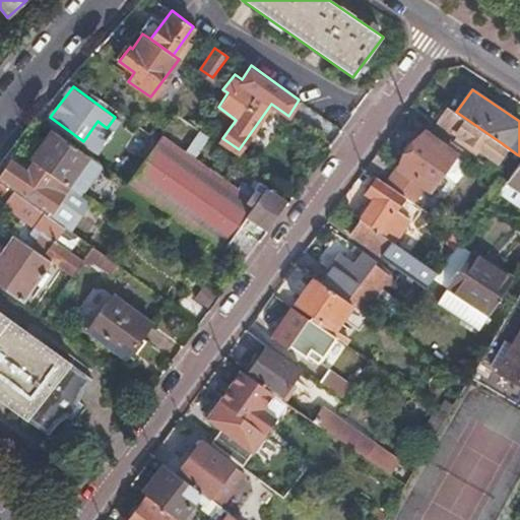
[(456,112),(448,107),(439,121),(492,157),(502,143),(456,112)]
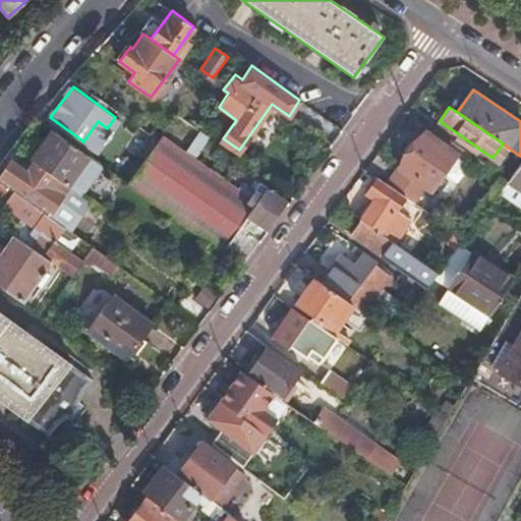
[(36,162),(67,184),(78,169),(89,155),(55,130),(32,160),(36,162)]
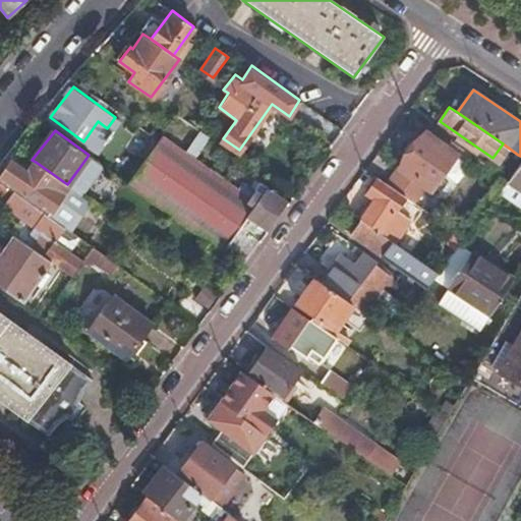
[(405,158),(387,183),(407,196),(416,203),(429,185),(432,187),(456,155),(424,131),(405,158)]
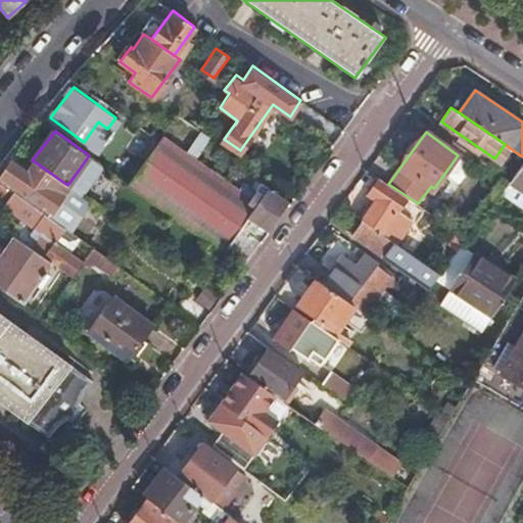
[(129,183),(224,251),(248,216),(255,206),(249,200),(251,196),(187,150),(162,134),(158,140),(152,149),(129,183)]
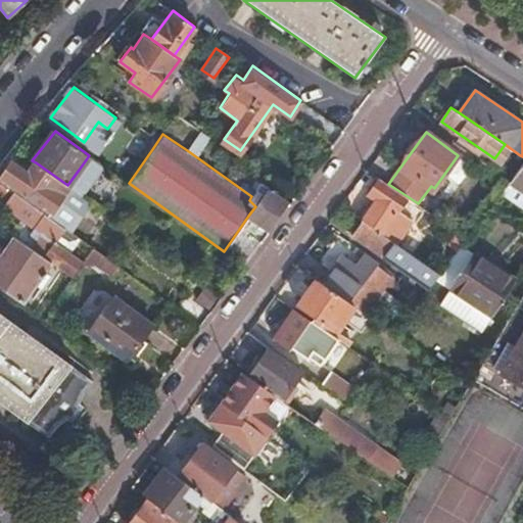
[(504,167),(500,172),(512,180),(522,163),(522,156),(520,155),(516,160),(510,162),(504,167)]
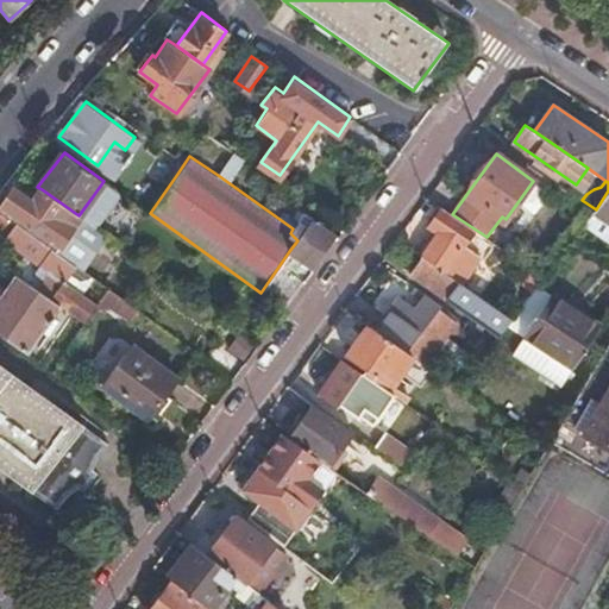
[(57,244),(79,215),(42,189),(32,201),(14,188),(11,195),(2,206),(57,244)]
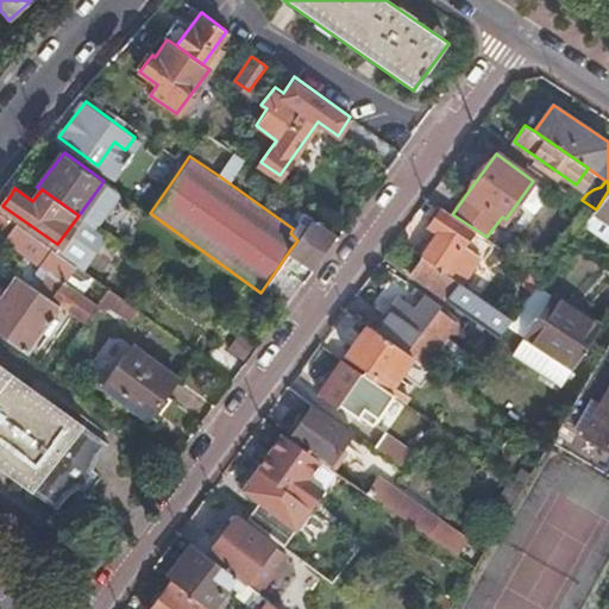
[(608,190),(596,209),(608,218),(608,190)]
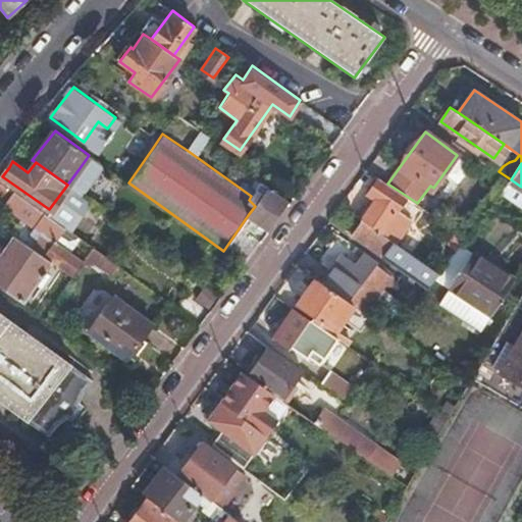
[(387,184),(378,176),(367,194),(375,200),(362,219),(396,243),(404,230),(412,219),(399,209),(408,197),(387,184)]
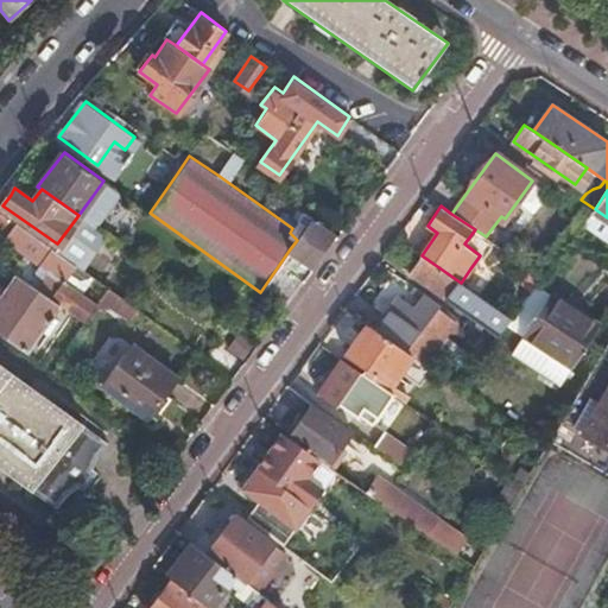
[(64,282),(76,265),(0,211),(0,235),(40,265),(37,271),(45,278),(39,286),(82,317),(94,303),(64,282)]
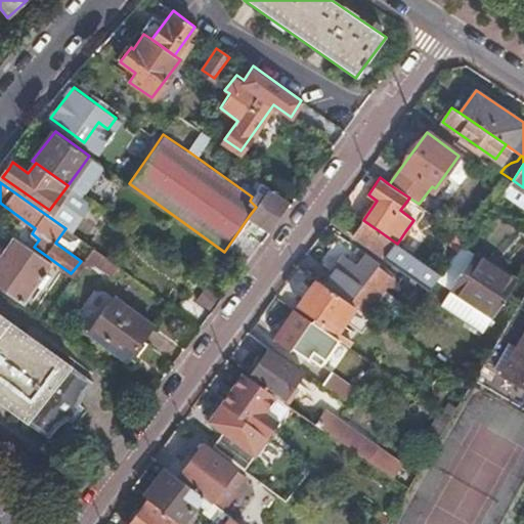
[(249,216),(267,228),(276,215),(287,200),(266,185),(256,199),(252,197),(250,201),(256,207),(249,216)]
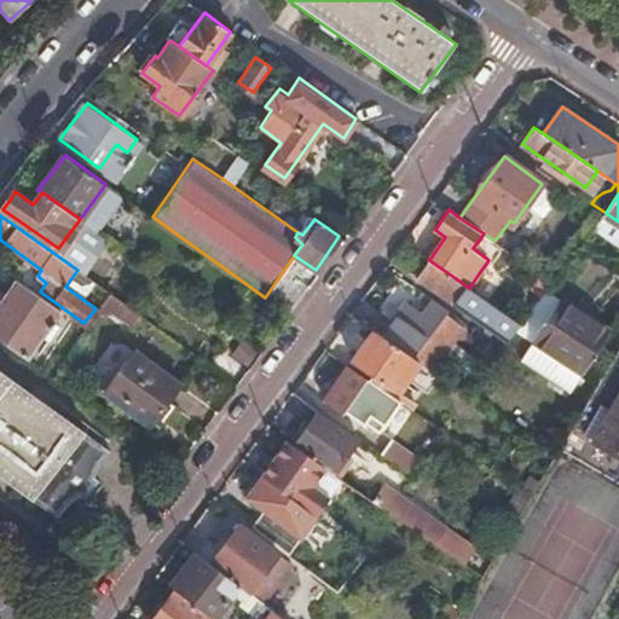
[(469,288),(429,260),(417,277),(509,341),(522,323),(469,288)]
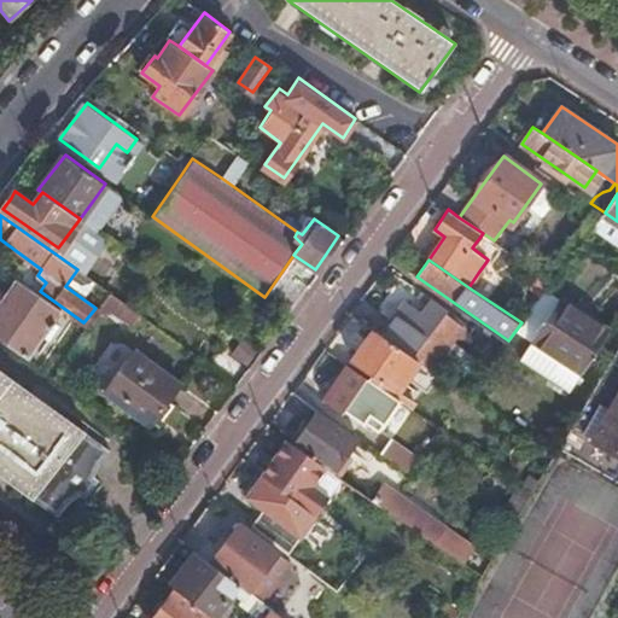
[(0,302),(0,337),(27,357),(60,309),(17,278),(0,302)]
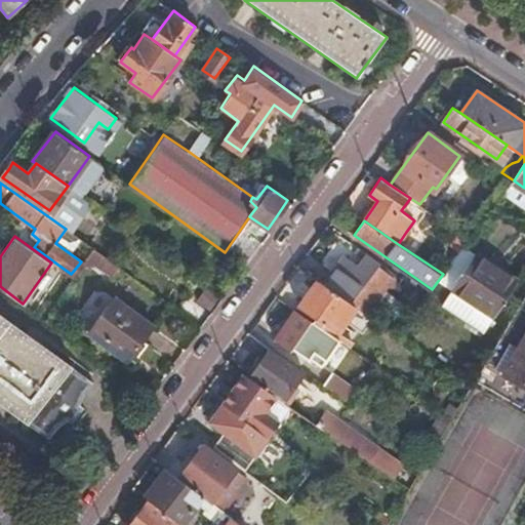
[(117,279),(122,270),(93,249),(87,257),(117,279)]
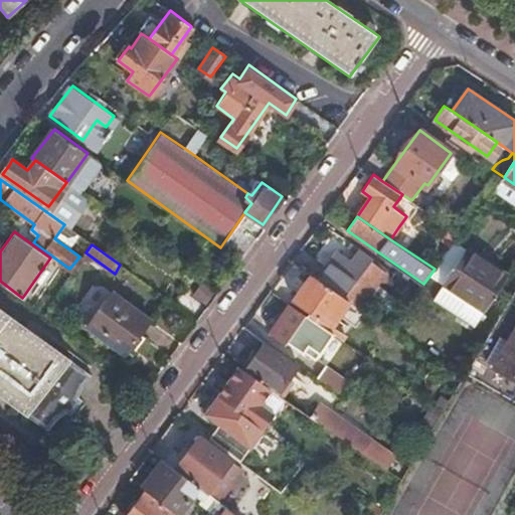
[(509,275),(470,247),(445,284),(485,310),(509,275)]
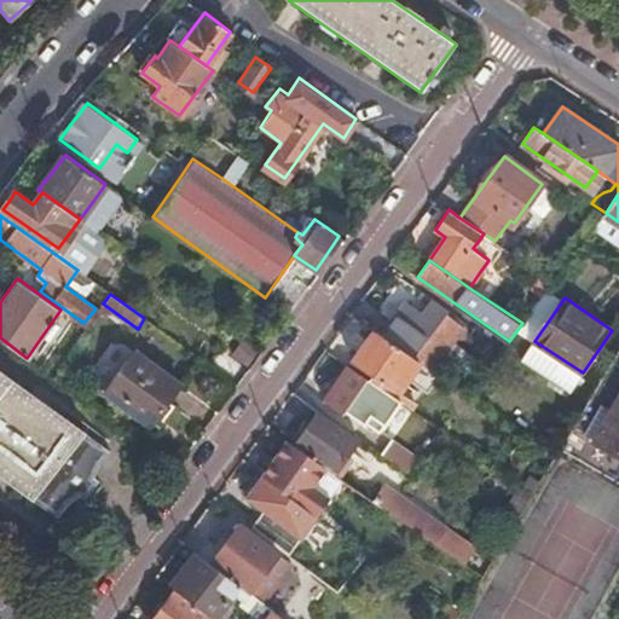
[(394,323),(385,336),(424,365),(429,368),(431,369),(449,346),(466,322),(434,299),(409,334),(394,323)]
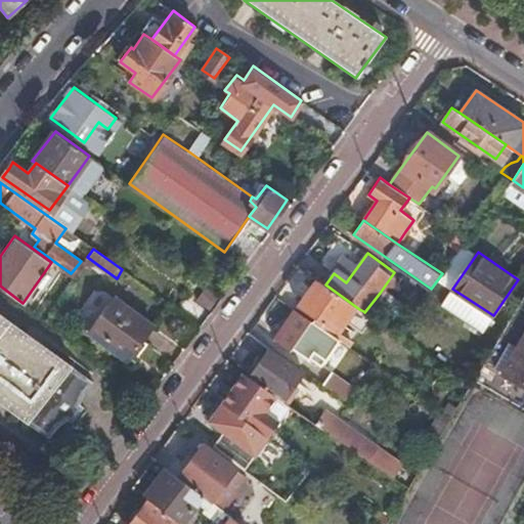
[(325,285),(317,279),(299,306),(316,318),(314,321),(340,339),(355,350),(358,345),(338,331),(351,311),(356,314),(359,309),(325,285)]
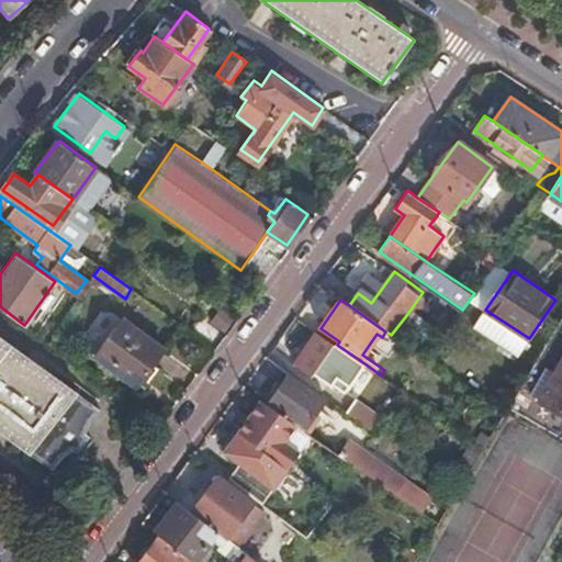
[(209,326),(224,334),(234,316),(218,308),(209,326)]
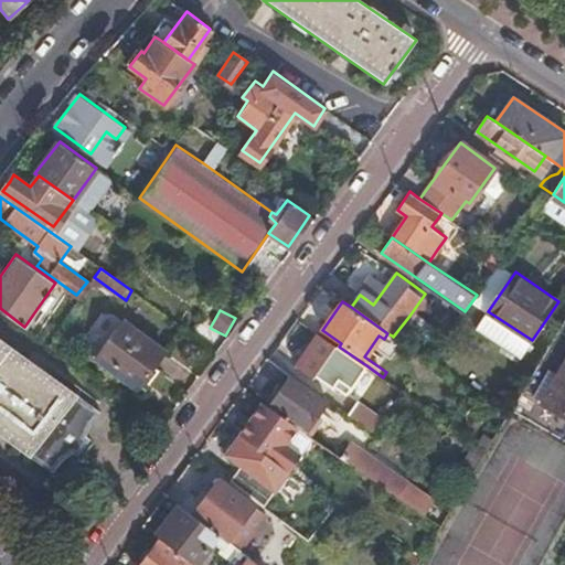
[(163,350),(121,320),(94,358),(136,387),(163,350)]
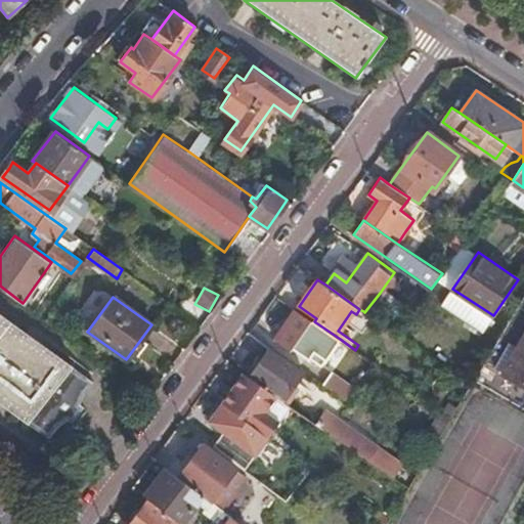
[(523,311),(517,307),(486,359),(474,378),(523,406),(523,311)]
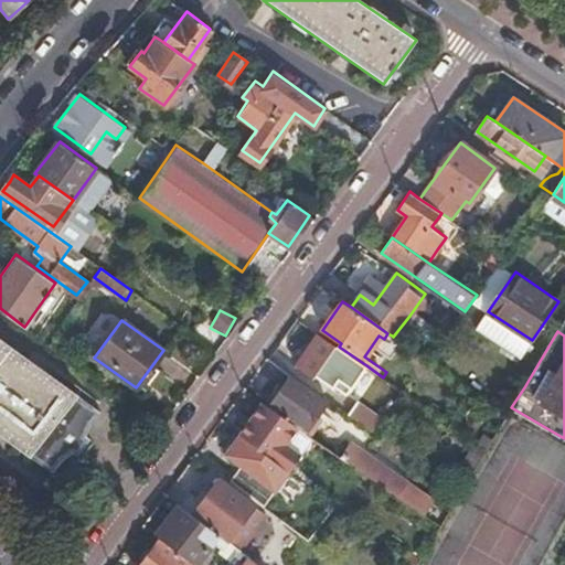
[(339,347),(320,333),(297,366),(311,376),(313,373),(333,387),(334,385),(347,393),(366,365),(339,347)]
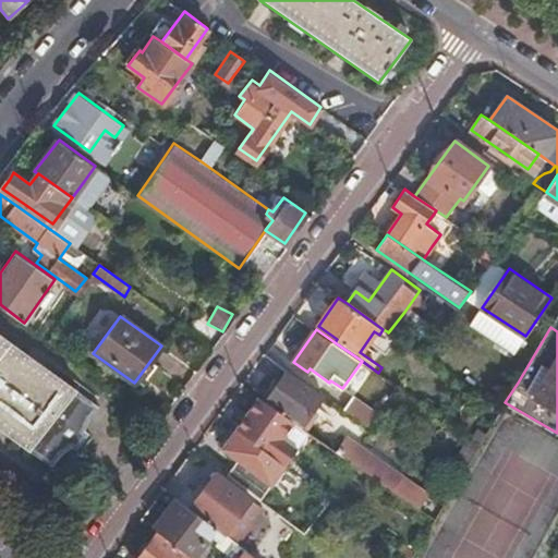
[(99,405),(0,331),(0,427),(55,469),(64,456),(70,450),(74,446),(77,446),(81,447),(89,434),(86,431),(88,424),(91,419),(99,405)]
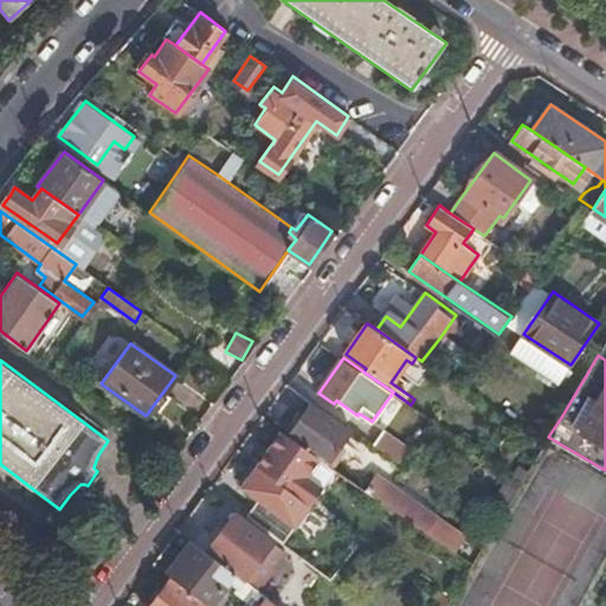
[(300,418),(288,434),(318,456),(327,462),(336,450),(342,453),(349,443),(343,439),(350,430),(311,401),(300,418)]
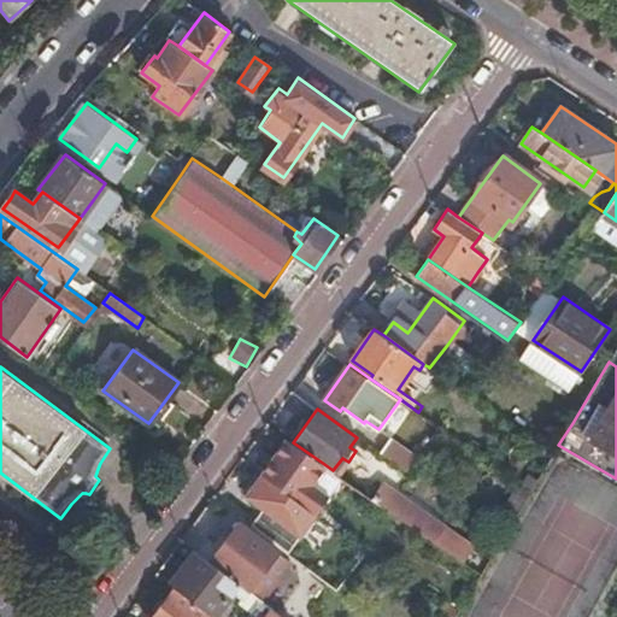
[(301,503),(315,512),(328,493),(312,481),(324,464),(293,442),(286,438),(285,436),(260,471),(264,475),(301,503)]
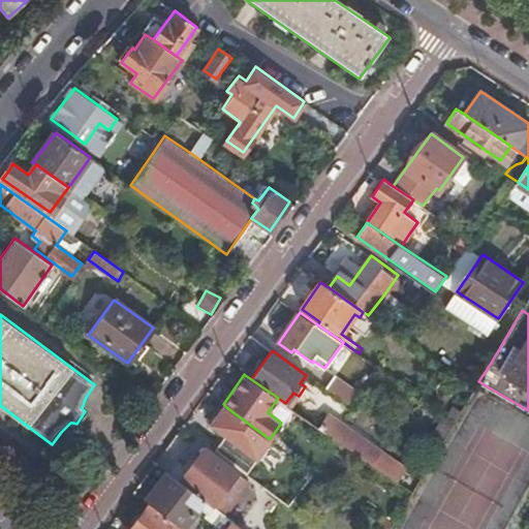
[(337,375),(328,387),(350,403),(360,391),(337,375)]
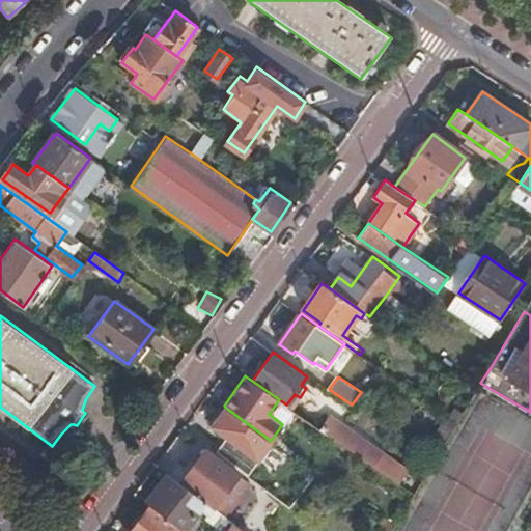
[(269,414),(282,424),(292,409),(286,404),(279,399),(269,414)]
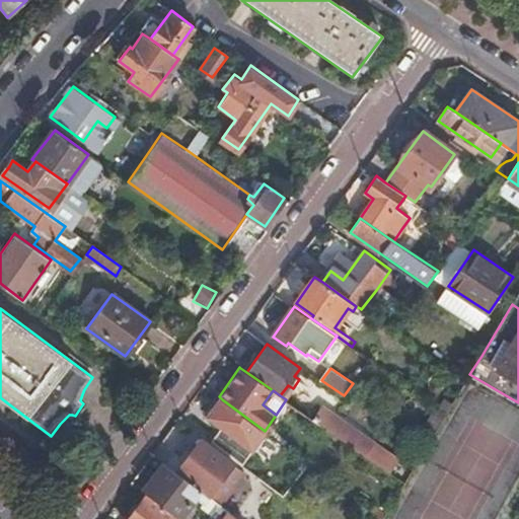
[(253,423),(222,399),(201,427),(215,438),(219,433),(236,446),(239,441),(245,446),(249,441),(243,436),(248,431),(253,423)]
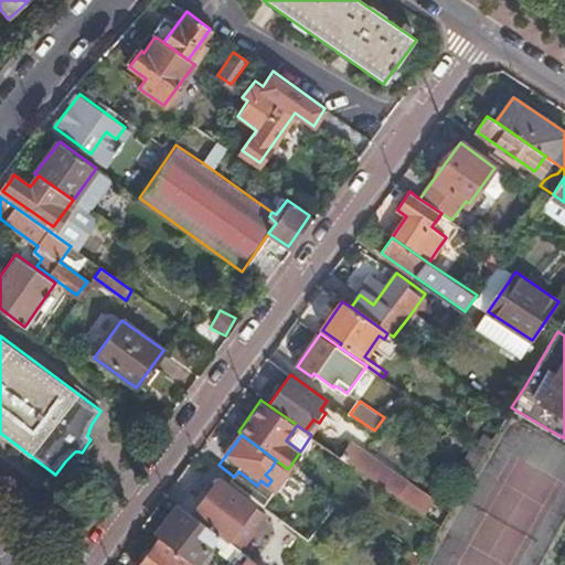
[(339,455),(382,484),(391,470),(350,440),(344,447),(339,455)]
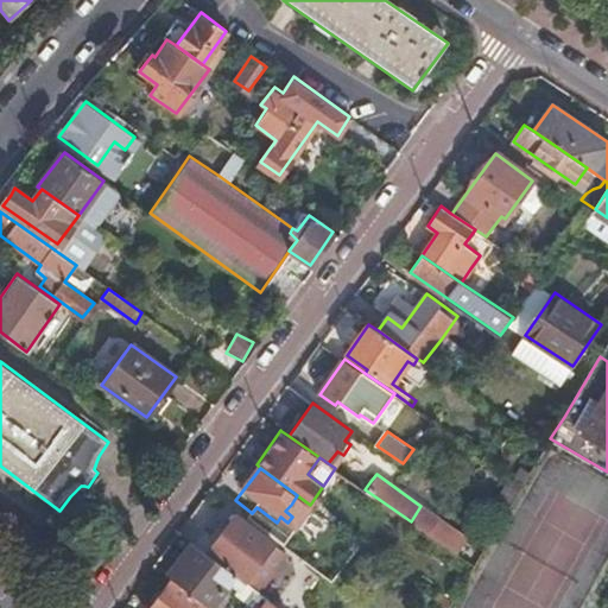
[(297,495),(291,505),(311,520),(318,512),(310,505),(297,495)]
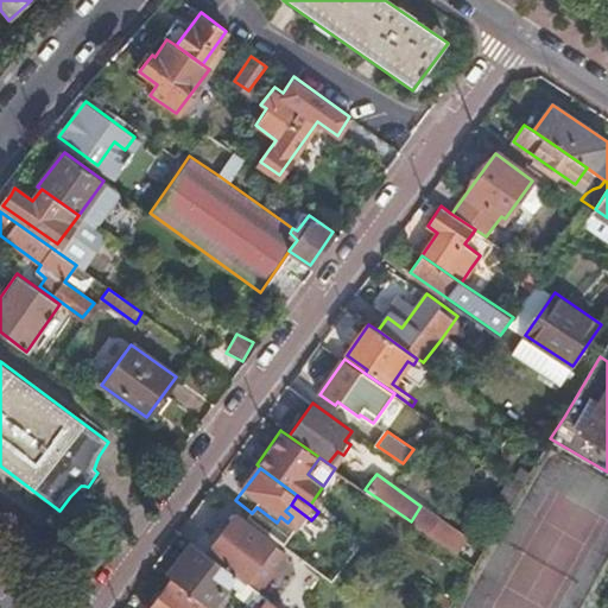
[(350,555),(360,543),(318,512),(311,520),(309,524),(350,555)]
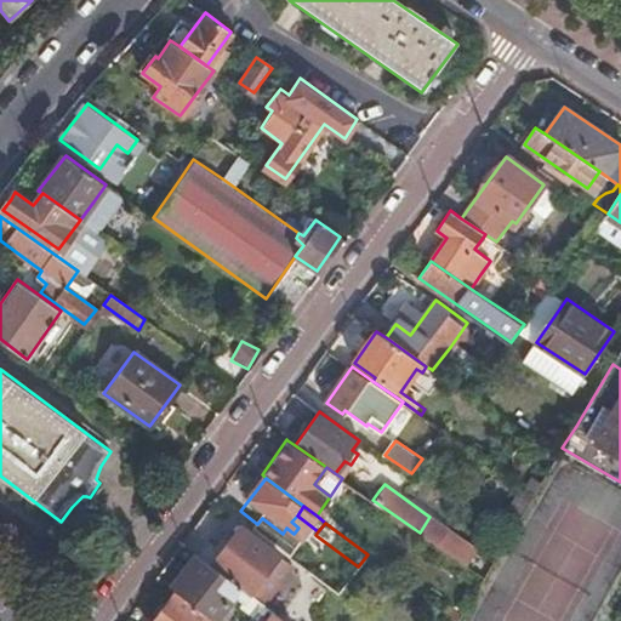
[(265,604),(294,567),(239,525),(211,564),(265,604)]
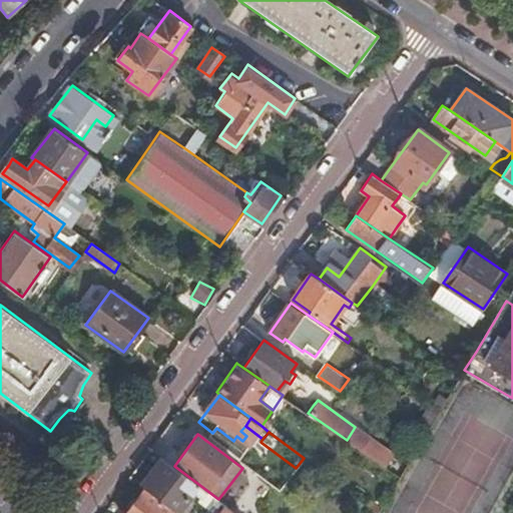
[(174,466),(162,456),(152,469),(158,473),(147,488),(174,509),(178,512),(194,491),(201,497),(198,501),(213,512),(221,502),(218,499),(174,466)]
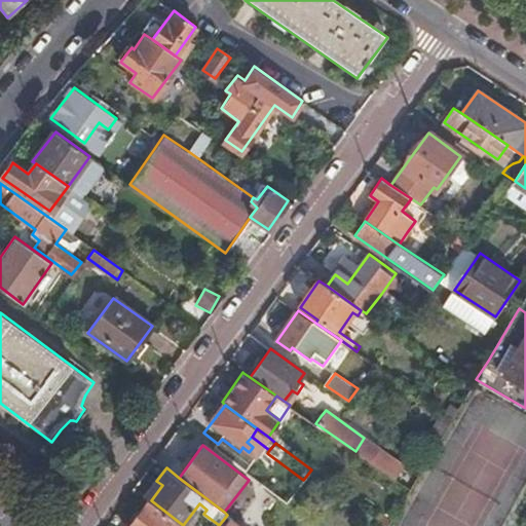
[(151,500),(149,499),(128,525),(176,525),(179,522),(151,500)]
